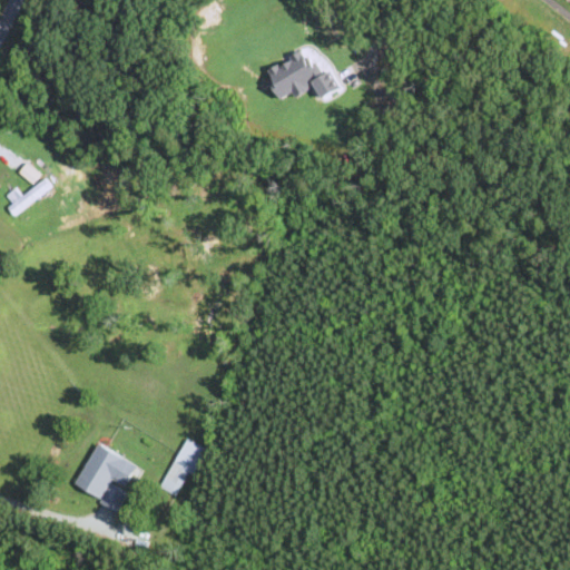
[(324,82),(306,51),(266,74),(283,102),(310,88),(317,104),(334,94),(326,81),(324,82)]
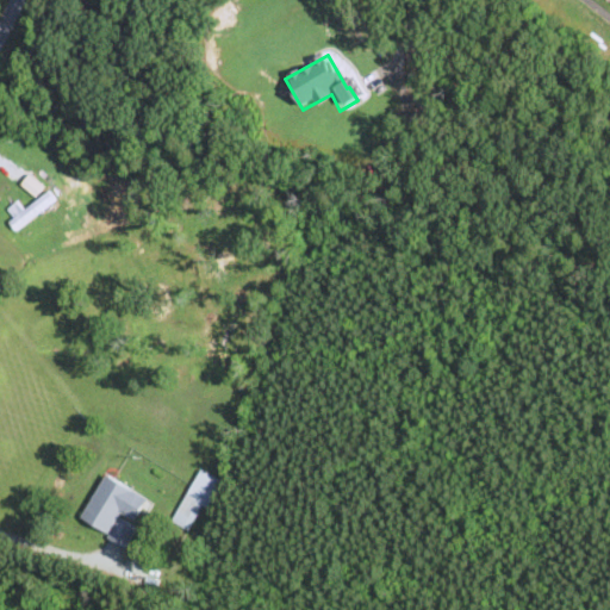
[(60,197),(75,216),(85,207),(69,188),(60,197)]
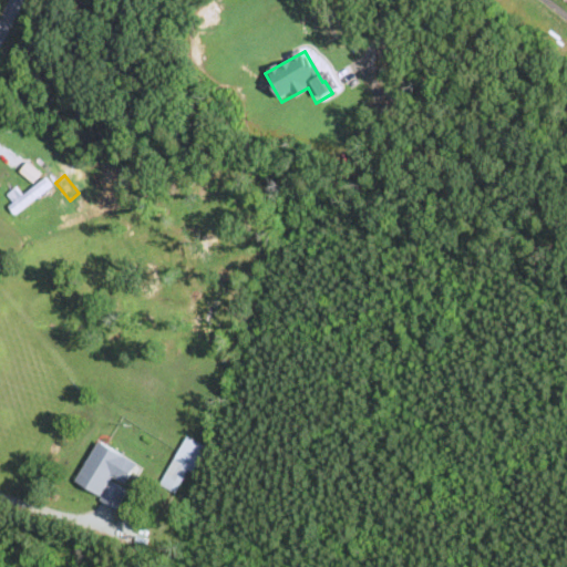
[(51,186),(45,178),(22,196),(16,187),(8,194),(13,202),(8,207),(13,215),(51,186)]
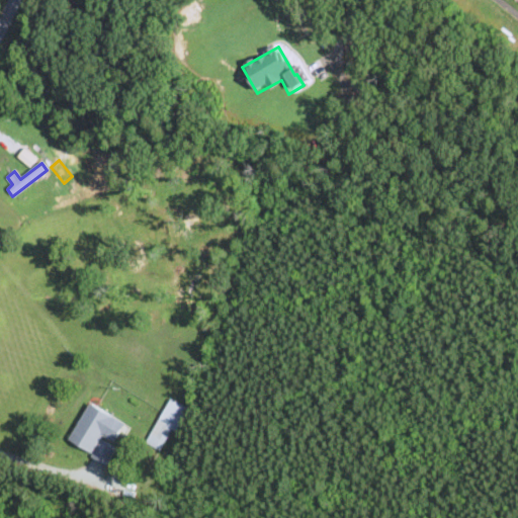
[(177,432),(189,409),(170,399),(146,443),(161,451),(172,430),(177,432)]
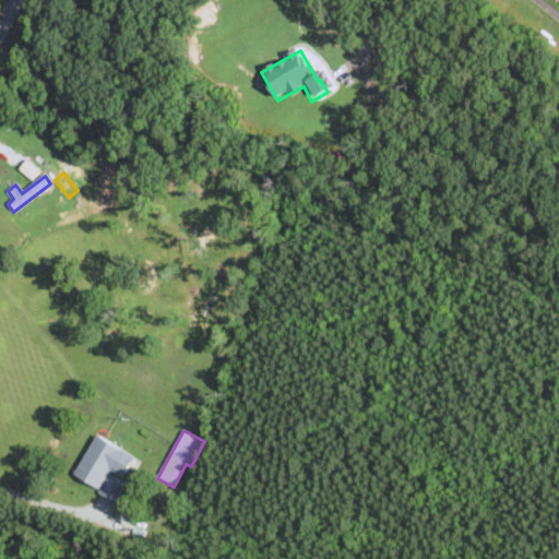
[(115,499),(137,456),(96,436),(73,478),(115,499)]
